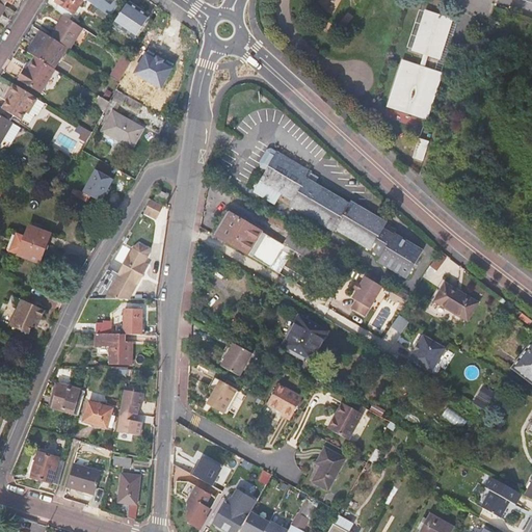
[(74,0),(54,0),(56,3),(61,6),(58,10),(64,16),(74,0)]
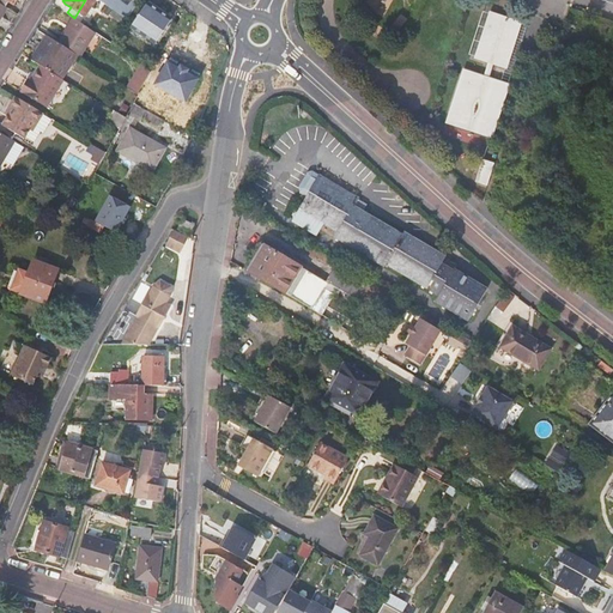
[(85,0),(74,18),(80,22),(86,12),(90,6),(93,0),(85,0)]
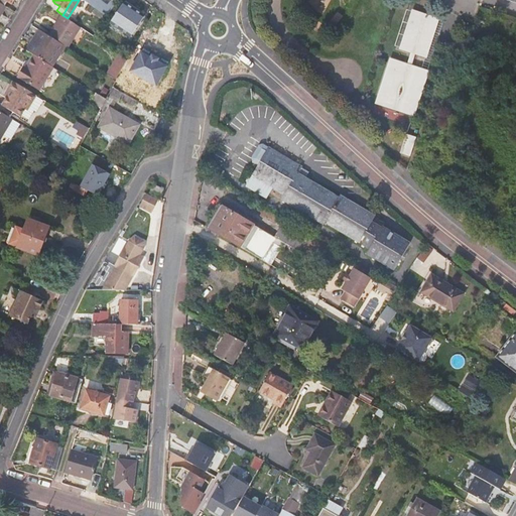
[(107,16),(112,8),(100,0),(83,0),(90,4),(95,8),(107,16)]
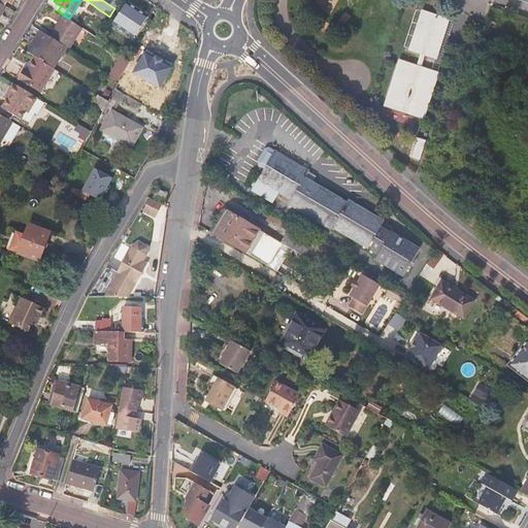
[(127,1),(125,4),(138,13),(139,11),(140,10),(127,1)]
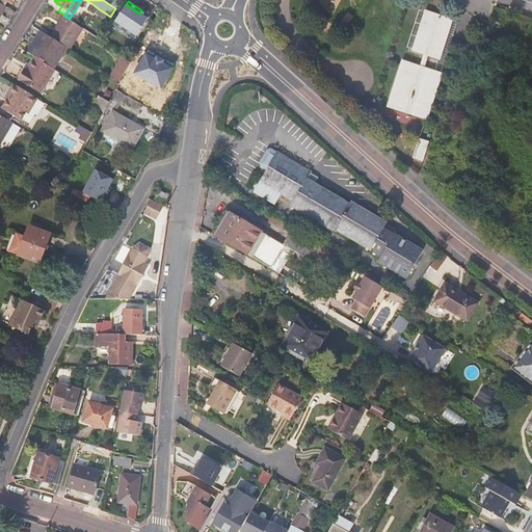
[(95,14),(98,8),(92,4),(89,10),(95,14)]
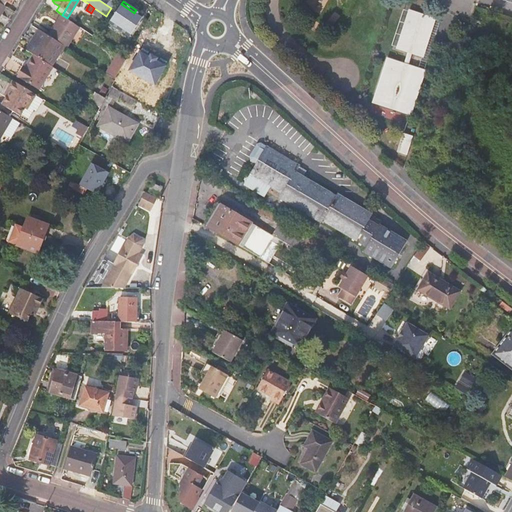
[(134,13),(121,4),(109,22),(129,36),(143,16),(135,11),(134,13)]
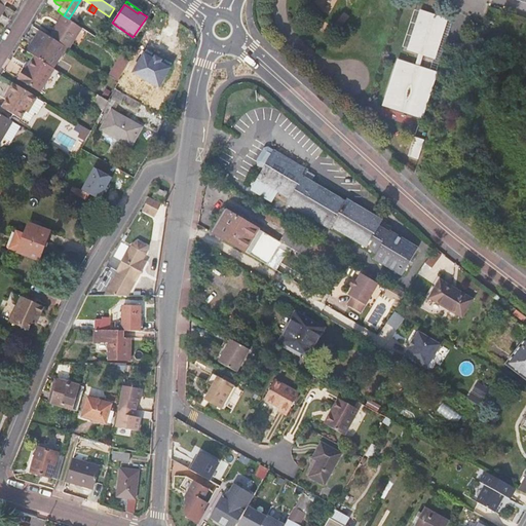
[(420,9),(407,46),(417,50),(412,64),(397,59),(383,99),(420,111),(434,71),(417,66),(422,51),(433,55),(445,19),(420,9)]
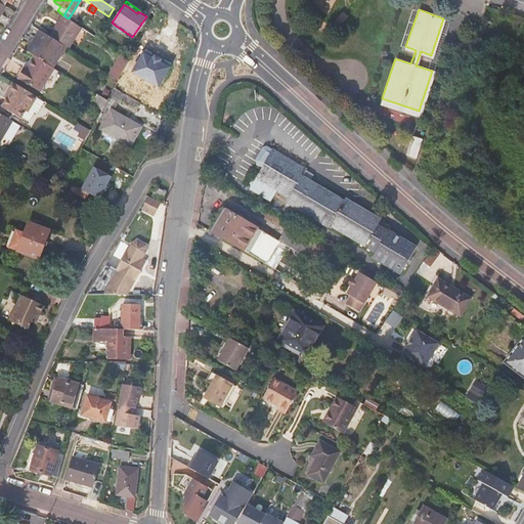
[(69,18),(63,15),(50,36),(66,46),(70,48),(82,28),(69,18)]
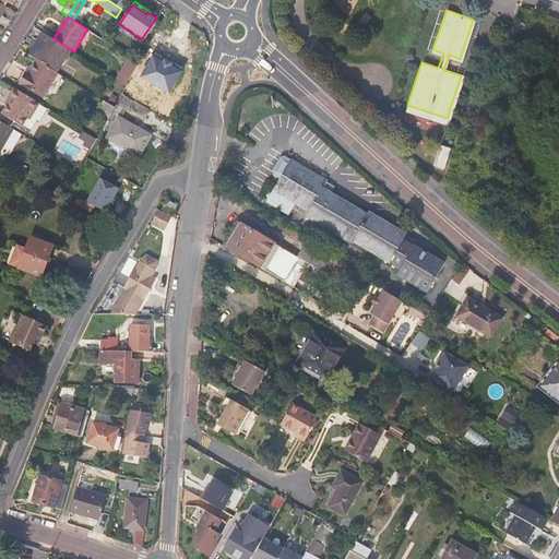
[(44,33),(30,55),(33,57),(47,34),(44,33)]
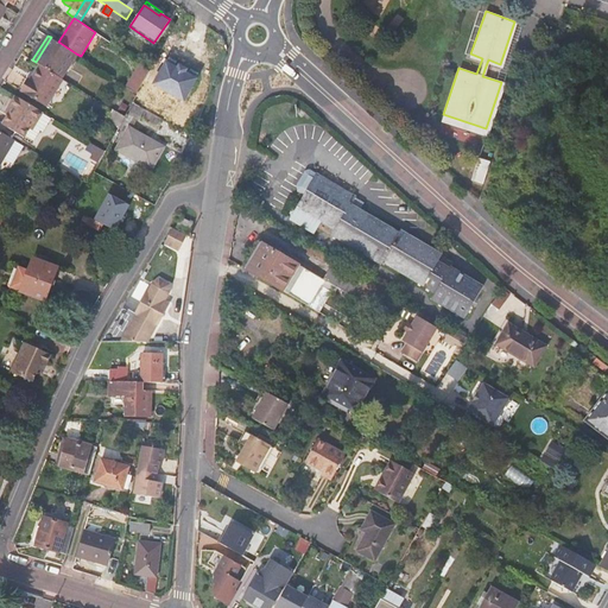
[(51,37),(36,62),(40,64),(61,77),(76,54),(58,42),(51,37)]
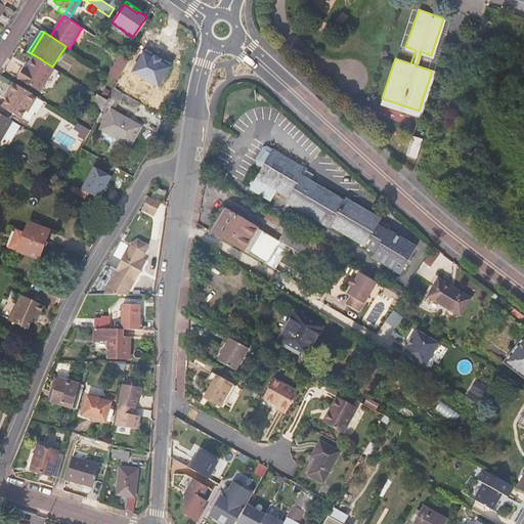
[(147,82),(159,62),(138,51),(127,71),(147,82)]
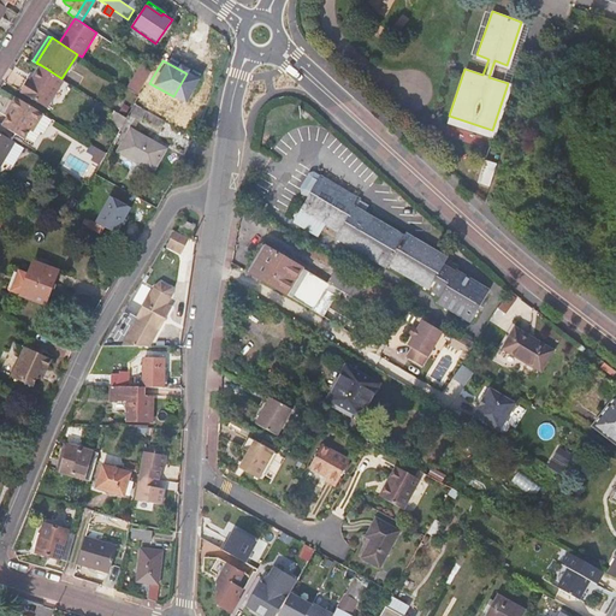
[(48,106),(65,80),(61,78),(41,65),(31,81),(29,80),(23,90),(48,106)]
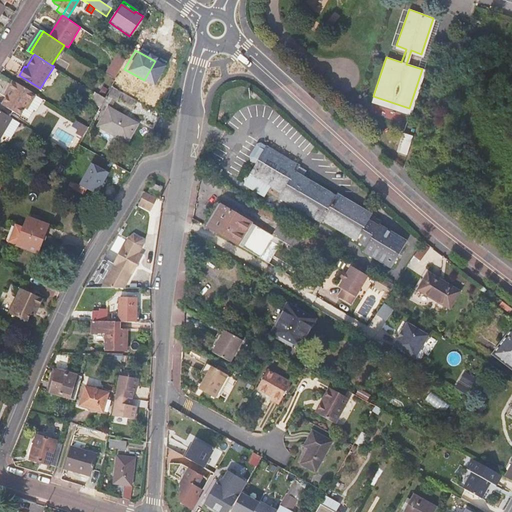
[(117,78),(127,60),(119,54),(108,73),(116,79),(117,78)]
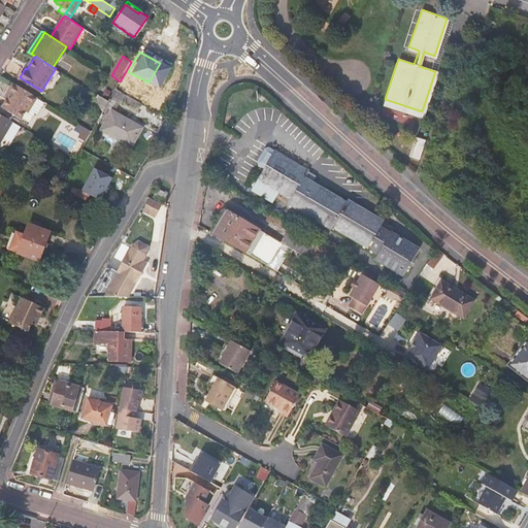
[(127,84),(121,80),(120,81),(116,90),(122,94),(127,84)]
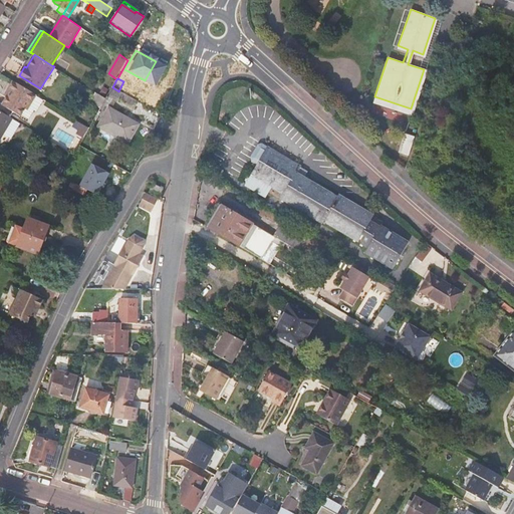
[(43,98),(15,80),(7,92),(10,93),(2,104),(21,115),(26,107),(30,110),(31,111),(34,108),(36,110),(43,98)]
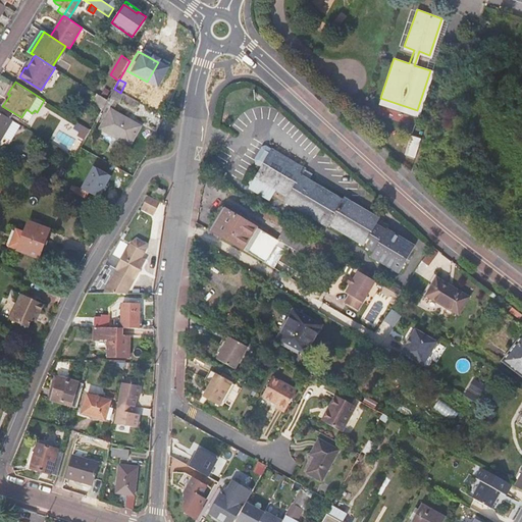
[(101,95),(108,100),(110,95),(113,90),(107,86),(101,95)]
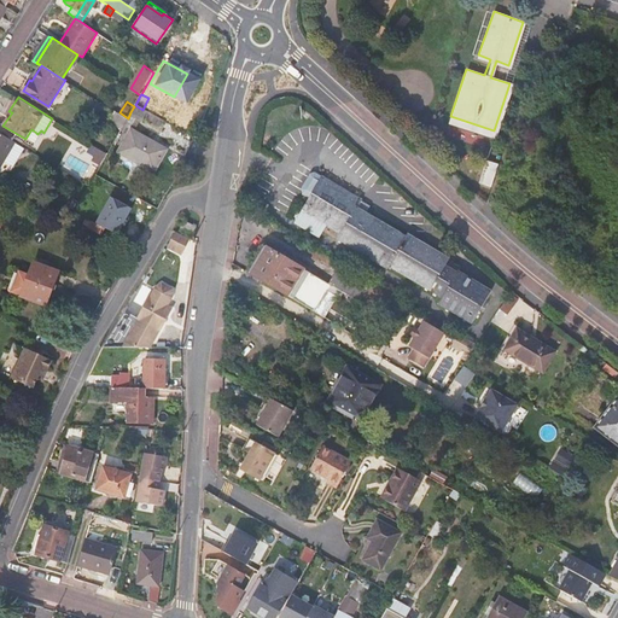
[(161,129),(165,122),(143,110),(135,105),(134,106),(130,112),(141,118),(161,129)]
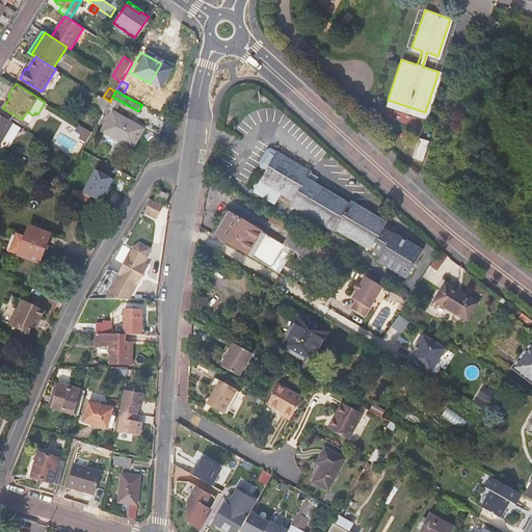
[(110,102),(106,108),(112,112),(115,113),(122,102),(112,97),(110,102)]
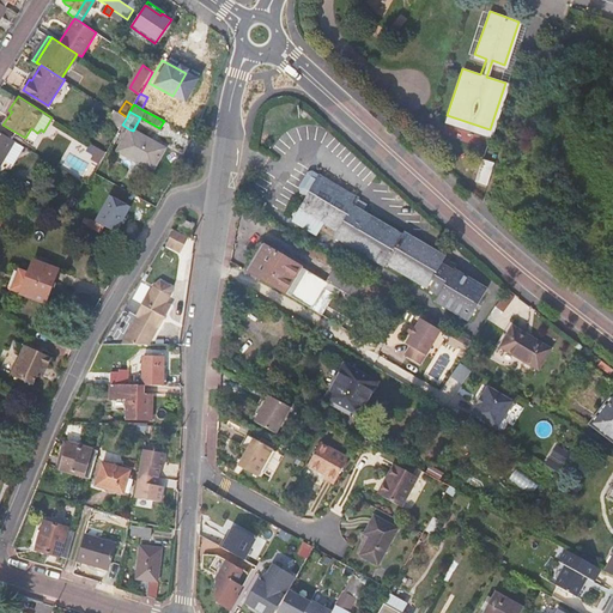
[(31,128),(25,138),(31,141),(36,132),(31,128)]
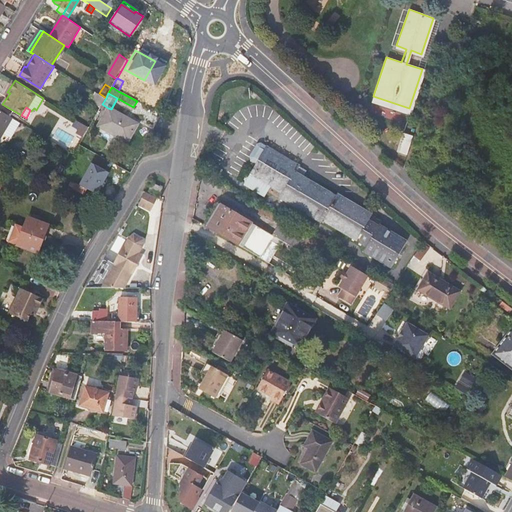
[(126,143),(136,124),(111,109),(108,108),(98,127),(126,143)]
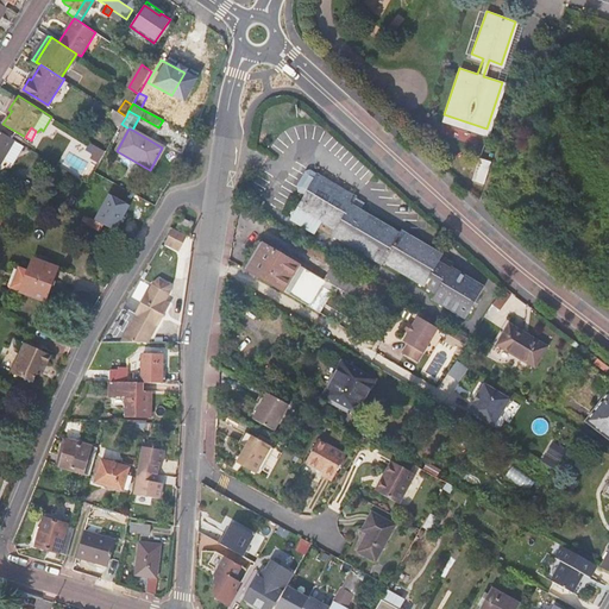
[(0,164),(16,140),(0,131),(0,164)]
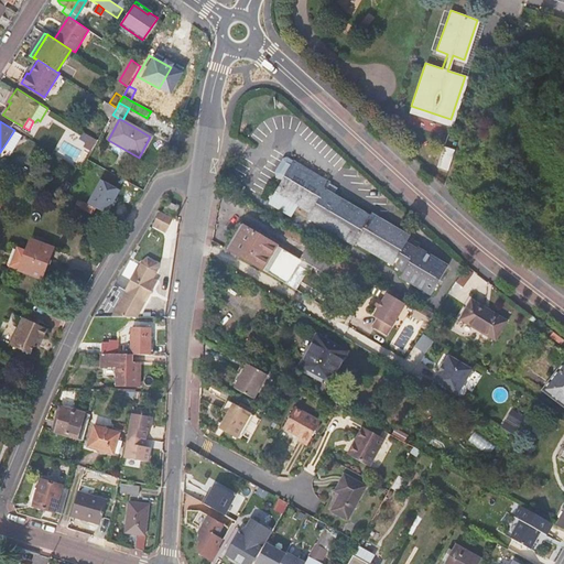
[(152,137),(150,137),(139,158),(140,158),(152,137)]
